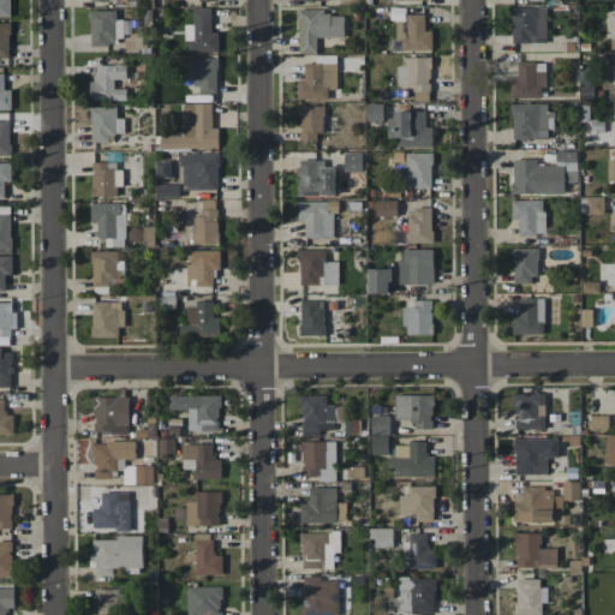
[(0,0),(0,16),(11,16),(11,0),(0,0)]
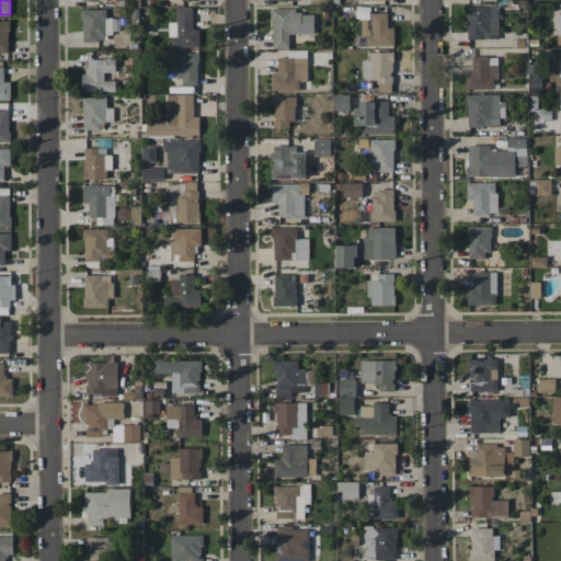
[(170,47),(199,47),(199,29),(193,29),(193,7),(176,7),(176,22),(170,22),(170,47)]
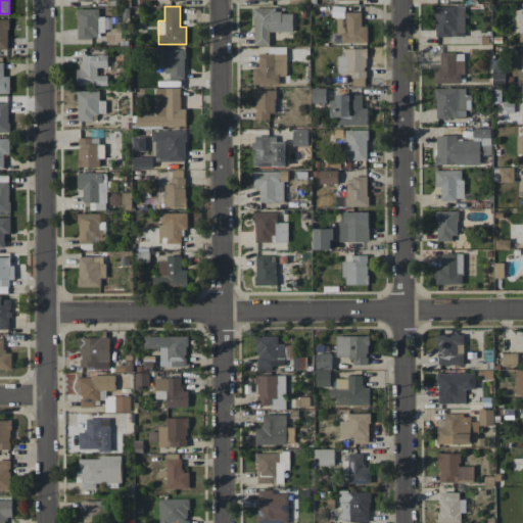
[(465,6),(436,6),(435,36),(465,37),(465,6)]
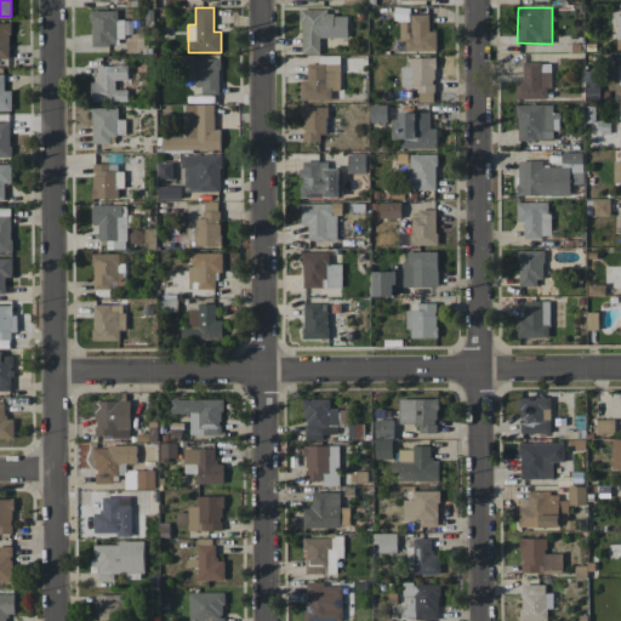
[(348,12),(302,11),(301,53),(320,55),(320,36),(347,38),(348,12)]
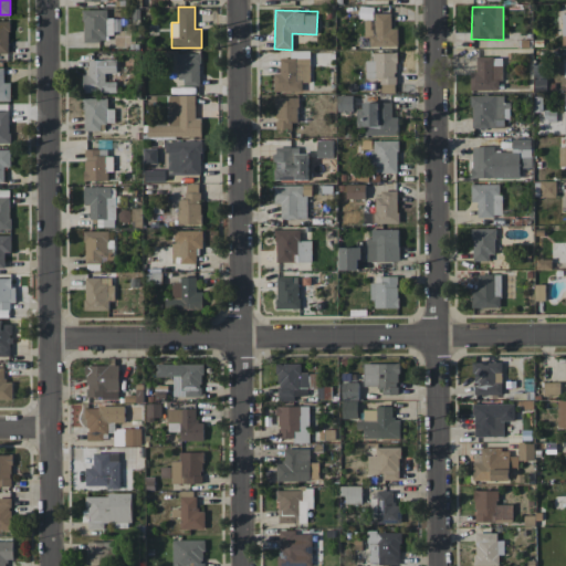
[(369,46),(398,46),(397,29),(391,29),(391,13),(376,13),(376,20),(365,20),(365,38),(369,38),(369,46)]
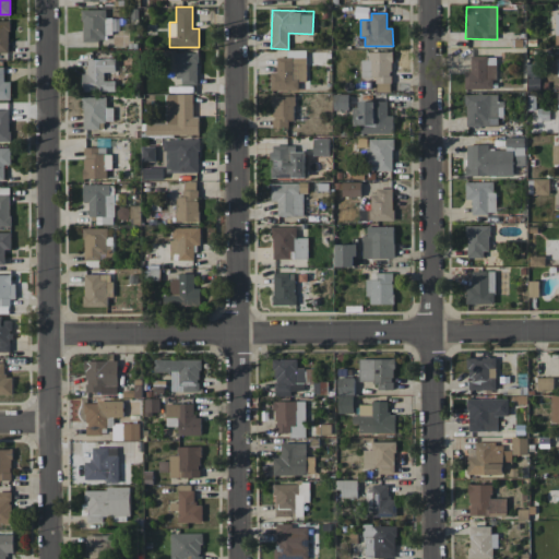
[(9,21),(0,20),(0,51),(9,52),(9,21)]
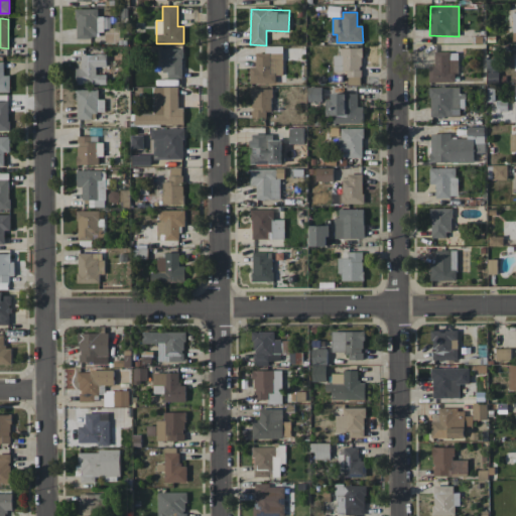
[(249,84),(275,84),(275,75),(283,75),(283,46),(271,46),(271,50),(276,50),(276,52),(255,52),(255,67),(249,67),(249,84)]
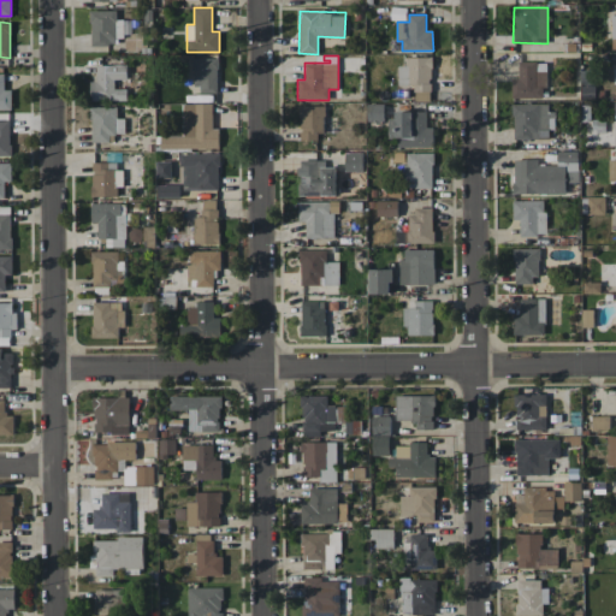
[(406,57),(404,65),(397,65),(397,84),(415,84),(415,101),(432,101),(432,58),(406,57)]
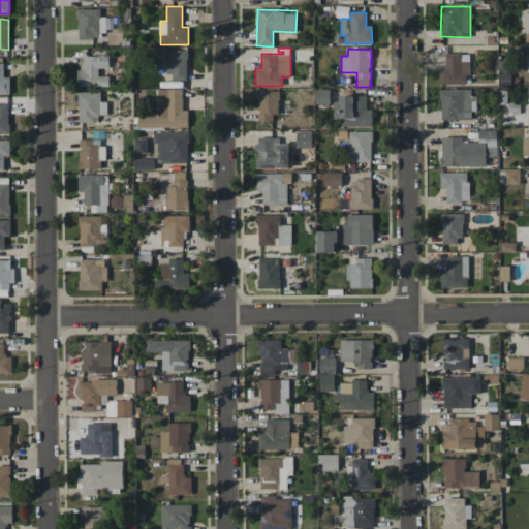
[(187,80),(187,50),(167,50),(167,80),(187,80)]
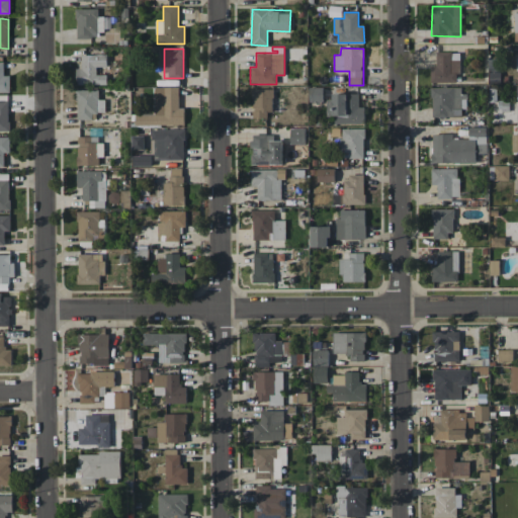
[(430,66),(430,83),(458,82),(458,52),(436,53),(436,66),(430,66)]
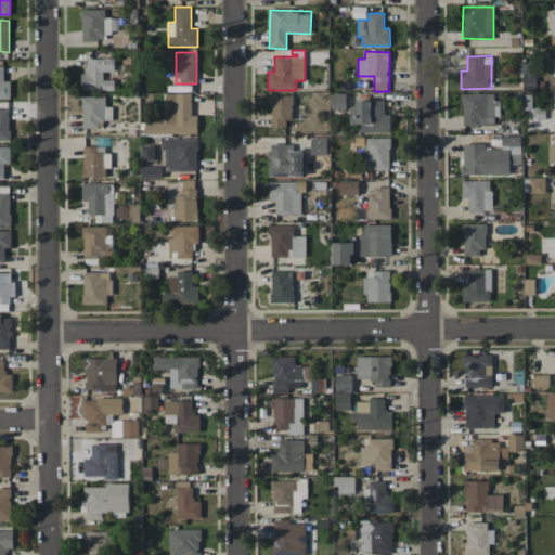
[(82,91),(115,90),(114,79),(103,80),(103,73),(115,72),(115,59),(87,59),(87,73),(81,73),(82,91)]
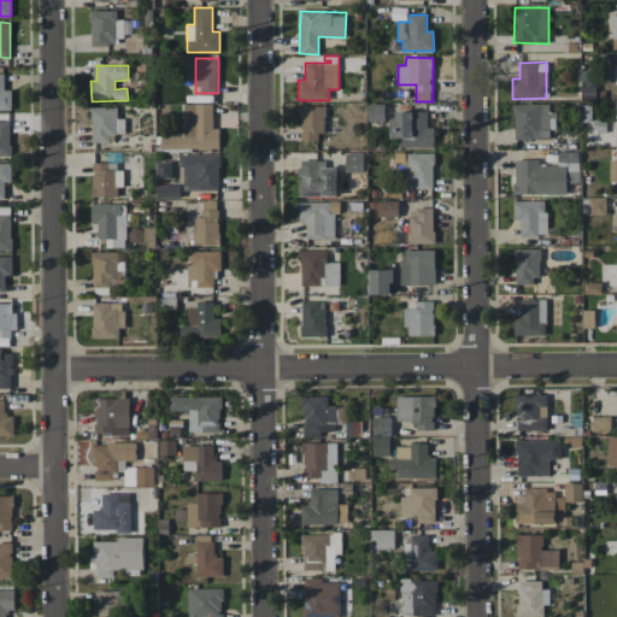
[(0,109),(12,110),(12,89),(5,89),(4,72),(0,72),(0,109)]
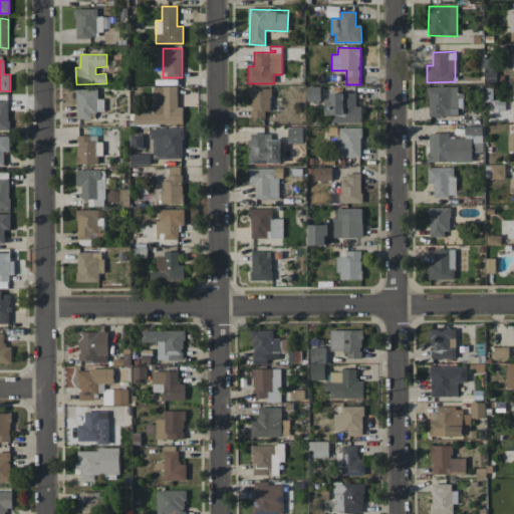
[(135,123),(183,124),(183,106),(178,106),(178,86),(153,86),(153,113),(135,113),(135,123)]
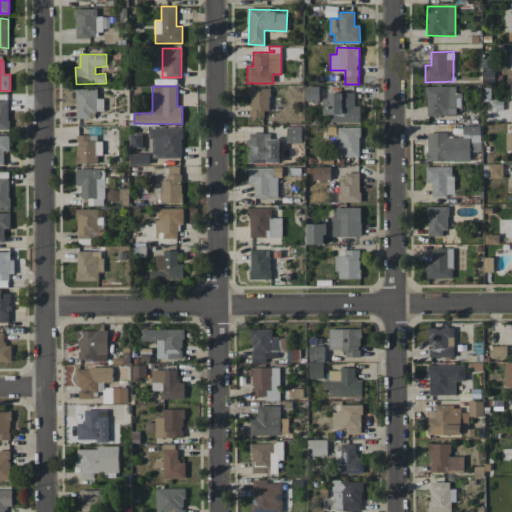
[(458,86),(426,86),(427,116),(459,115),(458,86)]
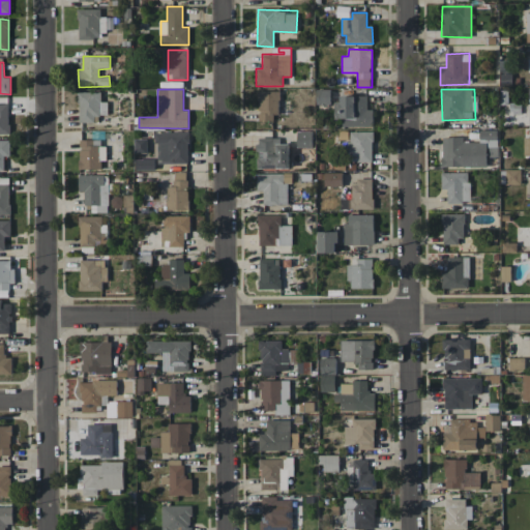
[(100,91),(78,92),(79,123),(94,122),(94,116),(108,116),(108,101),(101,102),(100,91)]
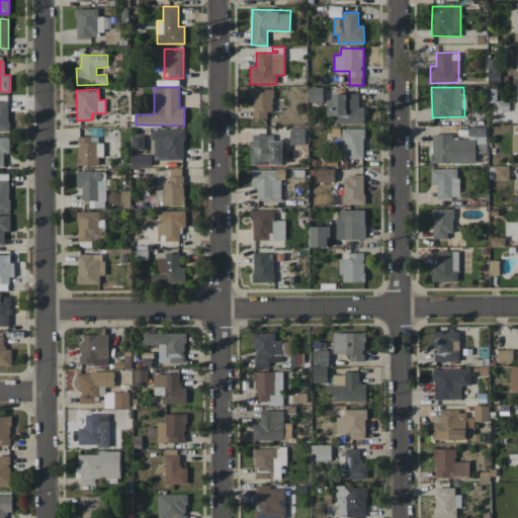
[(271,89),(252,89),(252,118),(272,117),(271,89)]
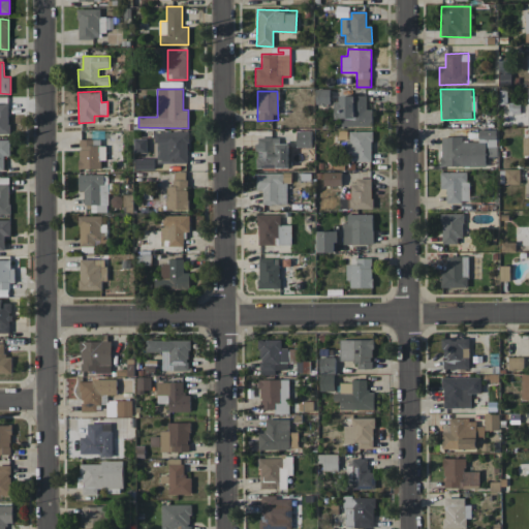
[(335,119),(342,119),(342,127),(372,127),(372,110),(366,110),(366,96),(335,96),(335,119)]
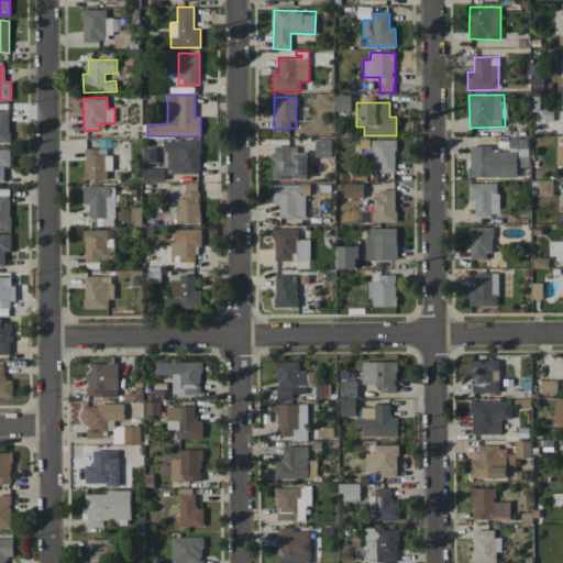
[(9,110),(0,110),(0,142),(10,143),(9,110)]
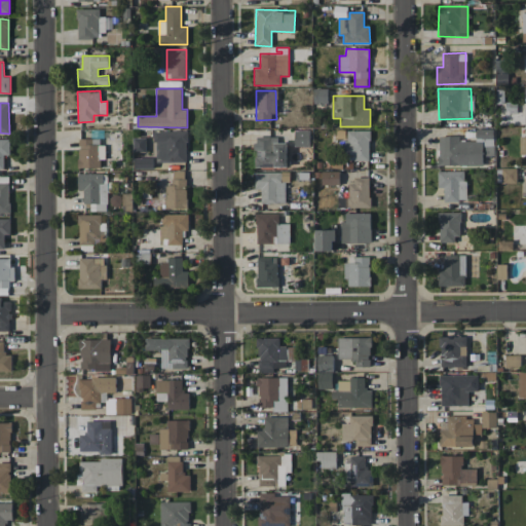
[(295,130),(295,146),(310,146),(310,129),(295,130)]
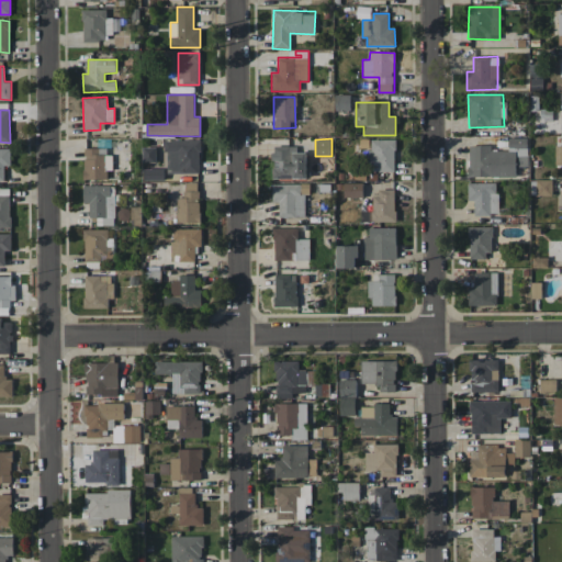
[(469,145),(469,177),(516,177),(516,155),(526,155),(526,138),(508,138),(508,152),(491,152),(491,145),(469,145)]
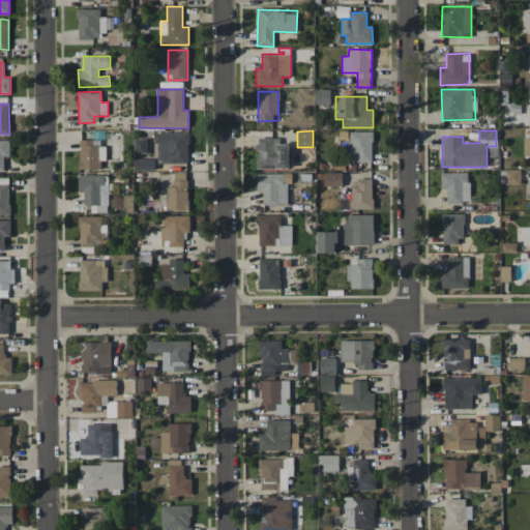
[(188,131),(156,133),(157,164),(189,163),(188,131)]
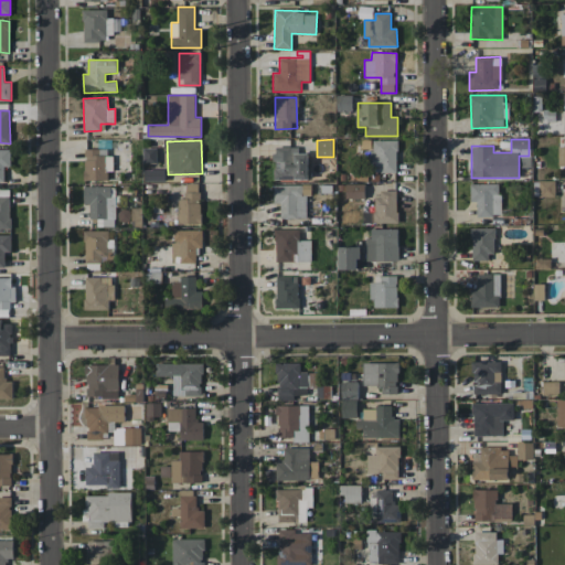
[(396,140),(372,140),(372,172),(396,172),(396,140)]
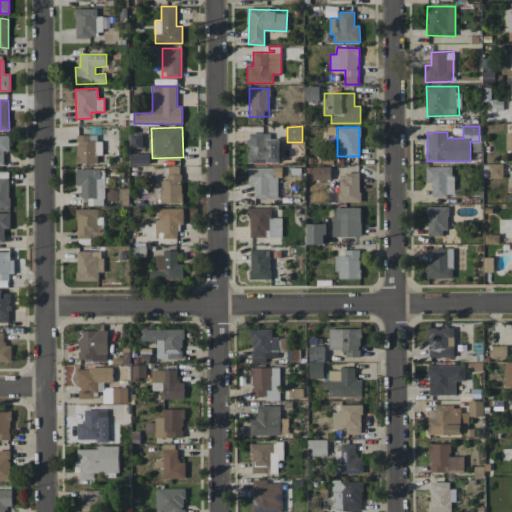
[(248,163),(279,162),(279,138),(269,138),(269,133),(248,133),(248,163)]
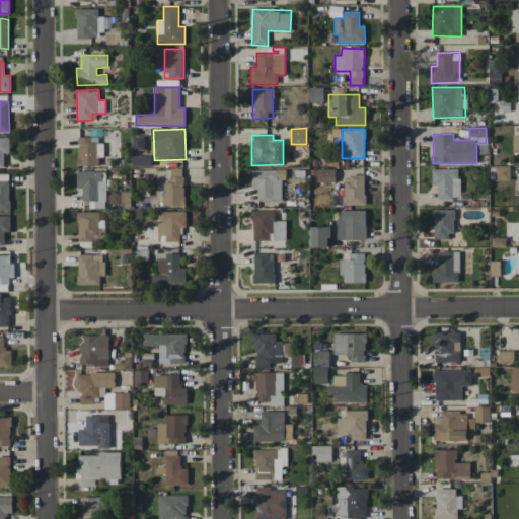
[(0,164),(4,165),(4,152),(9,152),(9,137),(0,136),(0,164)]
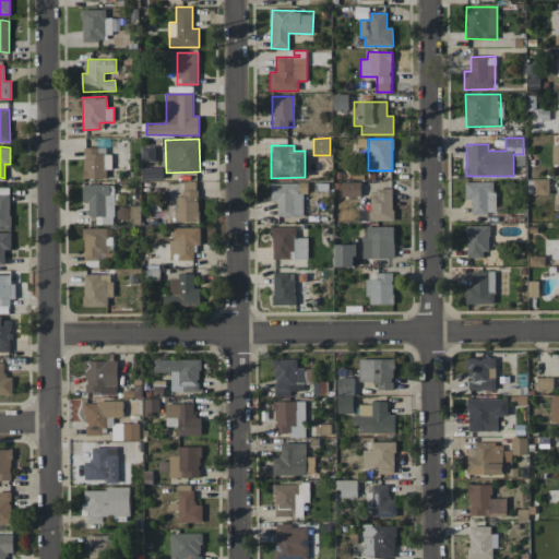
[(155,146),(143,146),(142,162),(155,162),(155,146)]
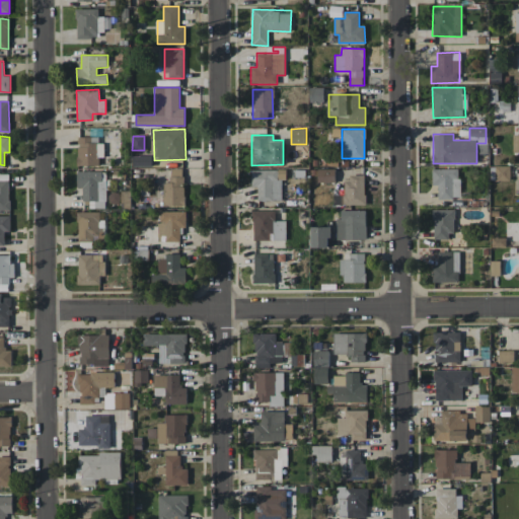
[(77,165),(98,166),(98,157),(103,157),(104,143),(98,143),(98,137),(78,137),(77,165)]
